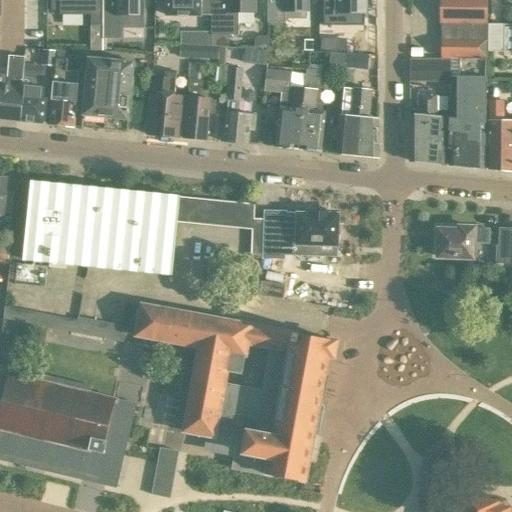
[(59,0),(59,11),(59,15),(91,15),(90,26),(102,26),(103,26),(102,0),(59,0)]
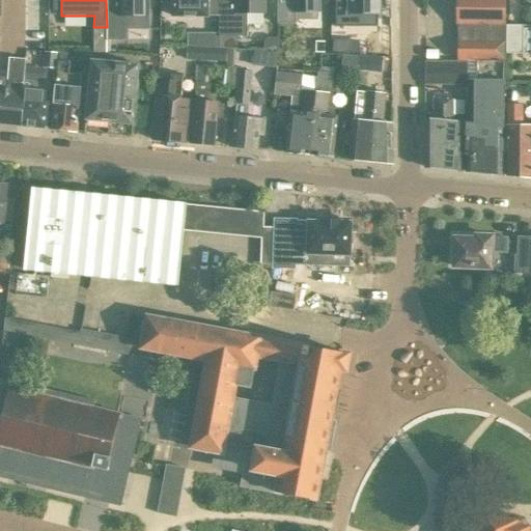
[(108,0),(108,39),(128,39),(128,17),(149,16),(149,0),(108,0)]
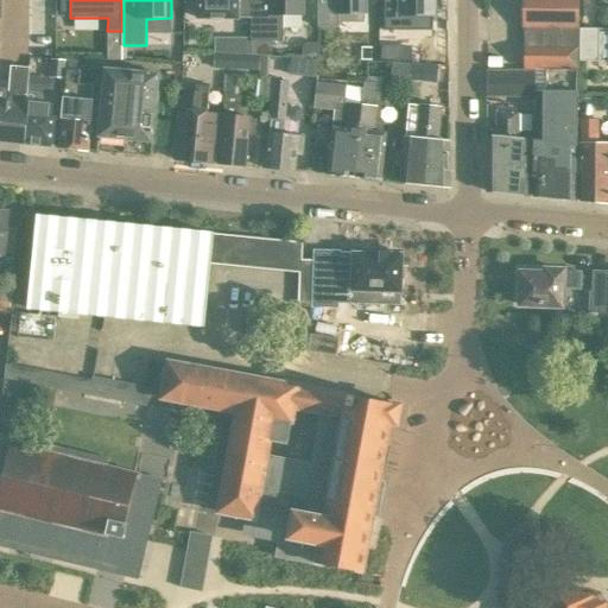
[(197,0),(198,2),(198,18),(251,19),(252,19),(252,0),(253,0),(252,0),(197,0)]
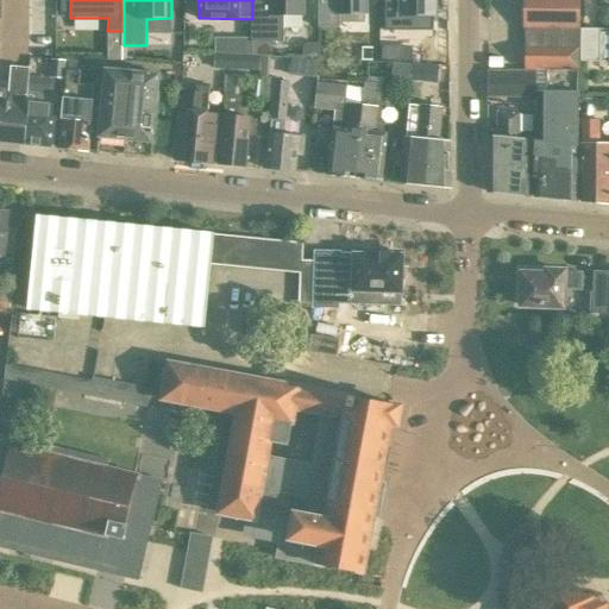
[(251,38),(251,43),(283,43),(283,16),(303,16),(302,0),(269,0),(253,0),(252,0),(252,19),(251,19),(251,38)]
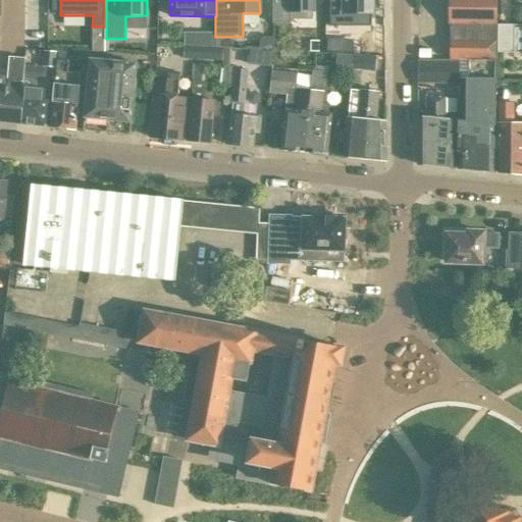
[(272,0),(272,23),(291,23),(291,19),(291,11),(312,11),(313,11),(313,0),(272,0)]
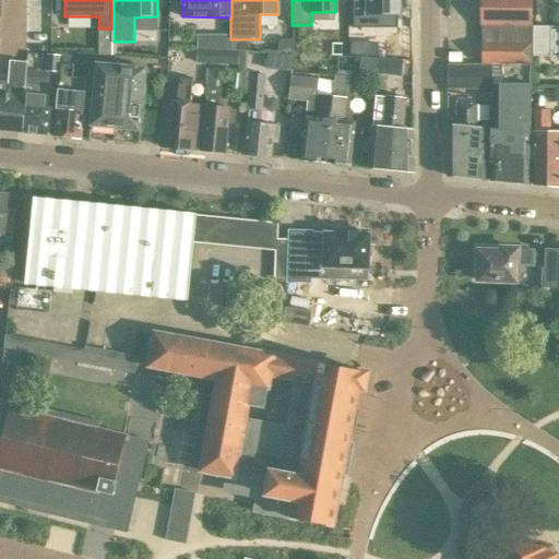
[(353,0),(354,28),(379,28),(379,12),(399,13),(397,0),(353,0)]
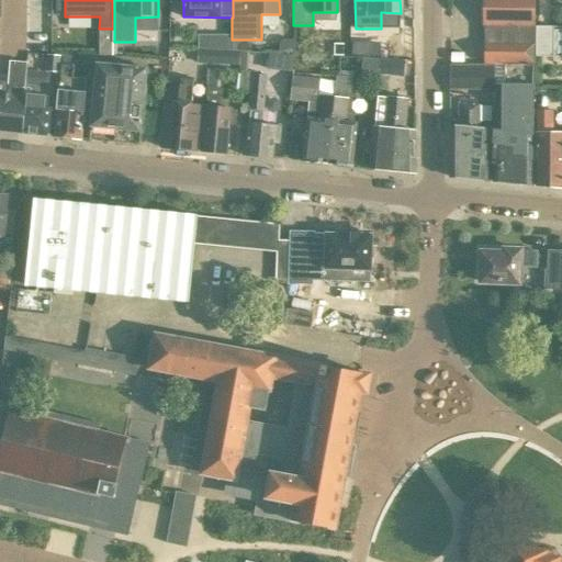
[(486,0),(486,65),(496,65),(534,65),(535,64),(535,56),(535,26),(534,0),(486,0)]
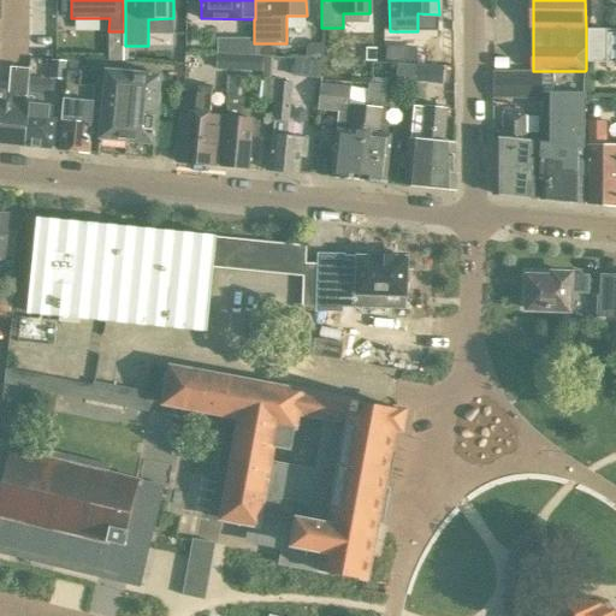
[(605,63),(605,29),(586,29),(586,61),(605,63)]
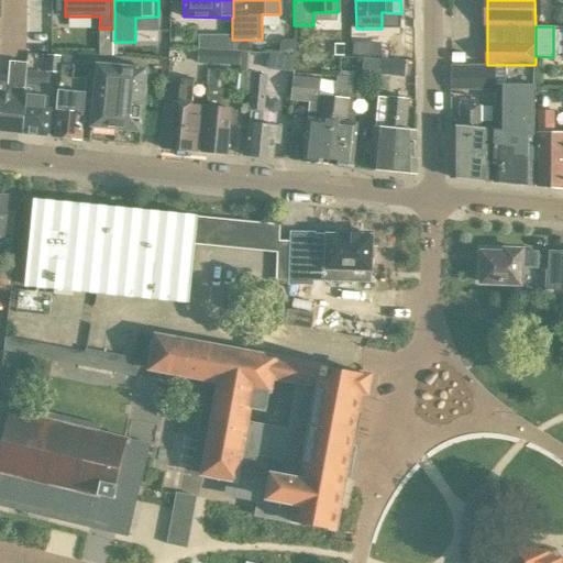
[(217,35),(216,50),(232,50),(232,40),(232,35),(217,35)]
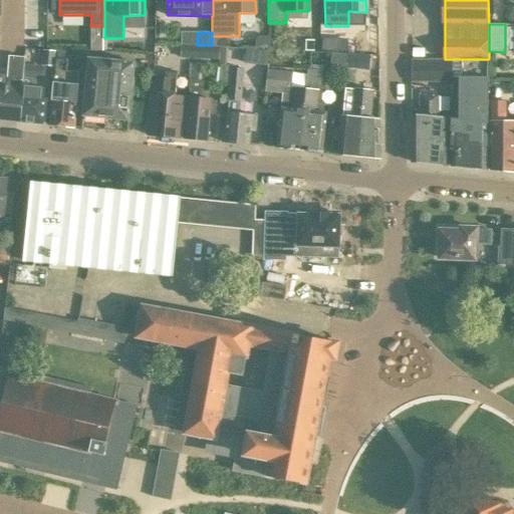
[(321,52),(332,52),(332,40),(322,39),(321,52)]
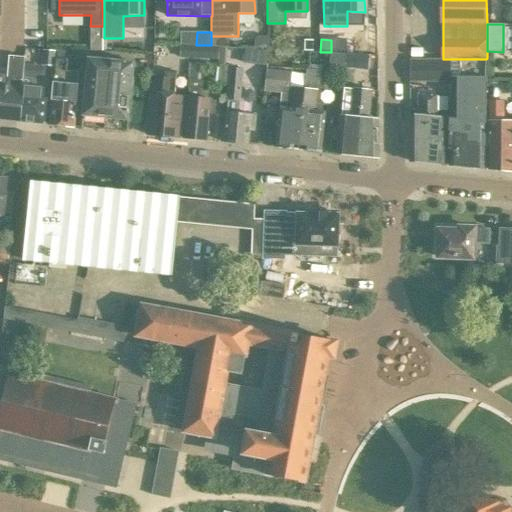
[(246,61),(270,62),(270,48),(247,48),(246,61)]
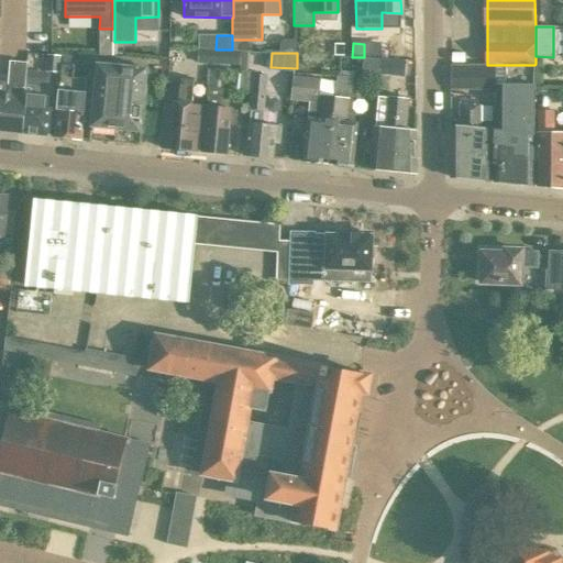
[(0,131),(22,134),(25,108),(23,108),(25,85),(28,62),(9,61),(8,67),(0,65),(0,131)]
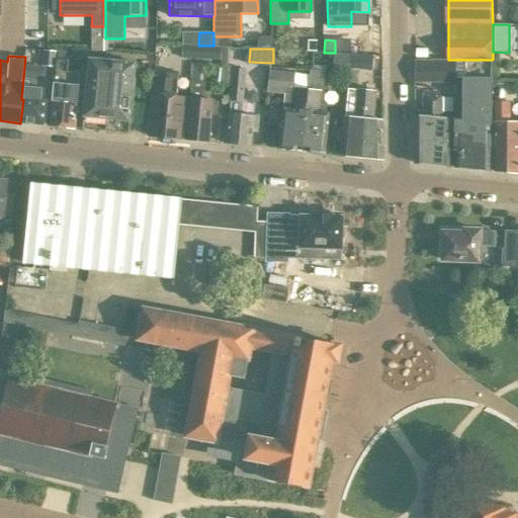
[(51,126),(74,128),(79,74),(67,73),(69,59),(58,58),(57,72),(51,126)]
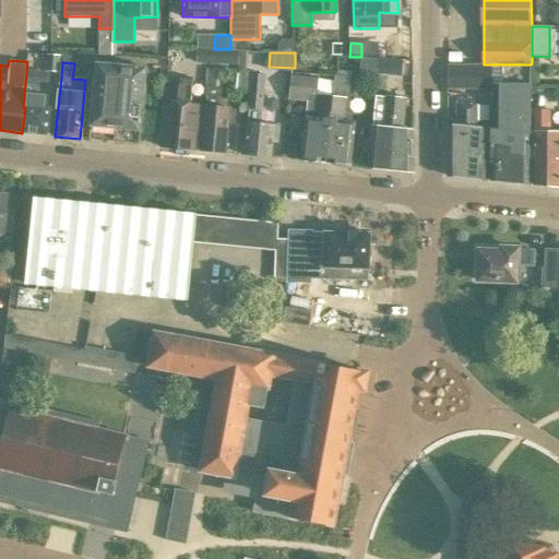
[(88,140),(115,143),(122,68),(96,64),(88,140)]
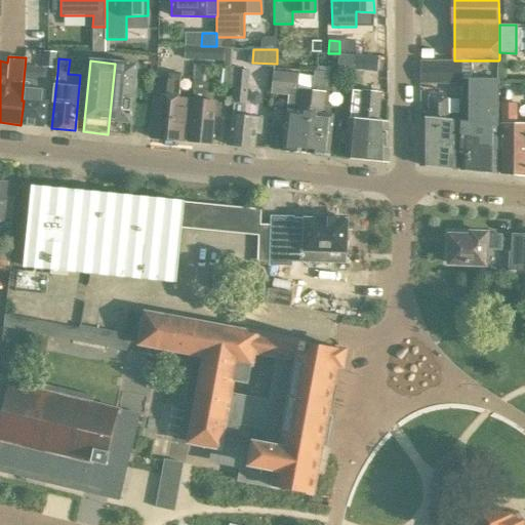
[(461,81),(463,81),(463,61),(454,61),(454,62),(419,62),(419,84),(461,85),(461,81)]
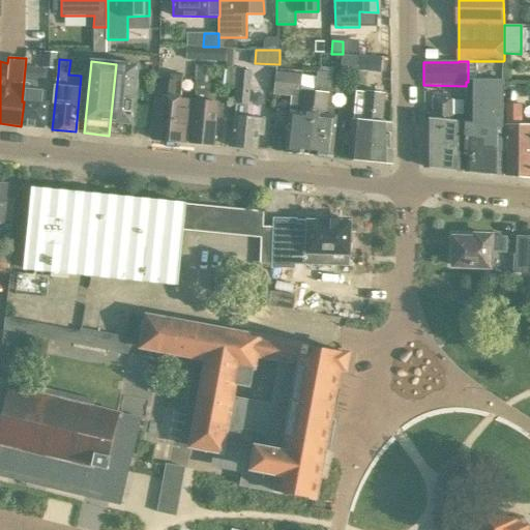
[(468,61),(468,82),(475,82),(475,124),(466,123),(466,171),(502,176),(503,82),(503,61),(468,61)]
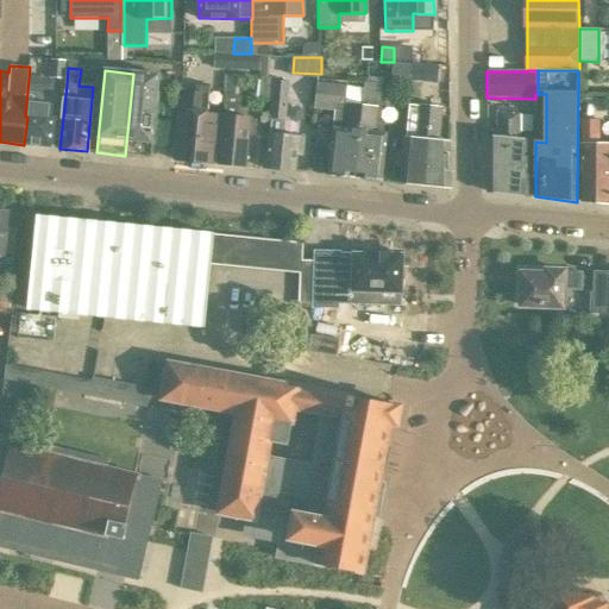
[(238,98),(240,75),(240,74),(237,74),(227,73),(225,96),(218,165),(245,168),(249,135),(255,136),(257,119),(238,118),(240,98),(238,98)]
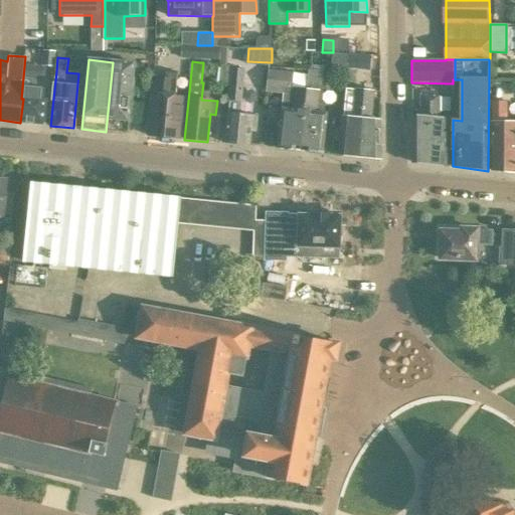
[(113,62),(106,132),(128,134),(135,64),(113,62)]
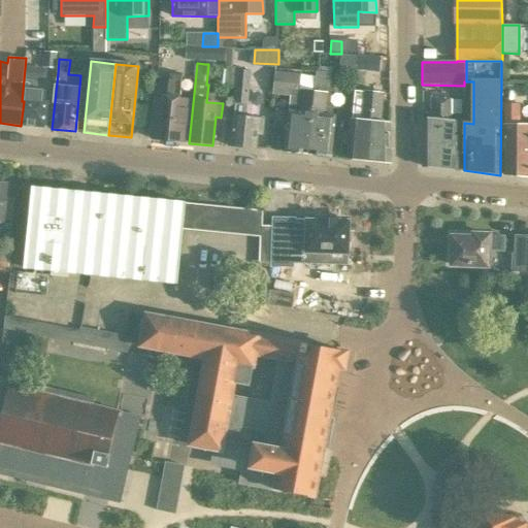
[(224,87),(235,89),(237,65),(226,64),(226,67),(224,87)]
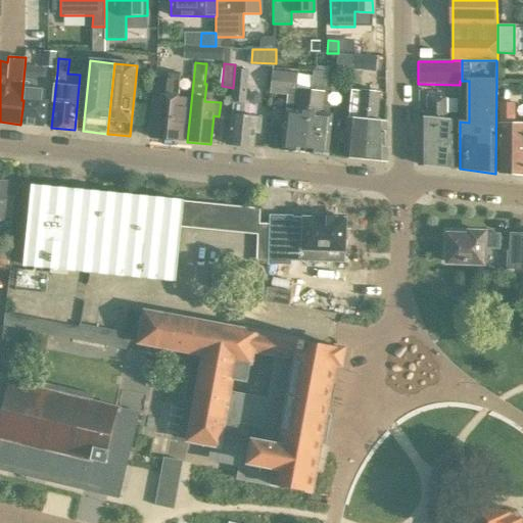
[(235,64),(233,88),(234,88),(229,146),(253,148),(254,133),(259,134),(260,117),(244,116),(248,76),(256,77),(257,67),(257,64),(235,64)]
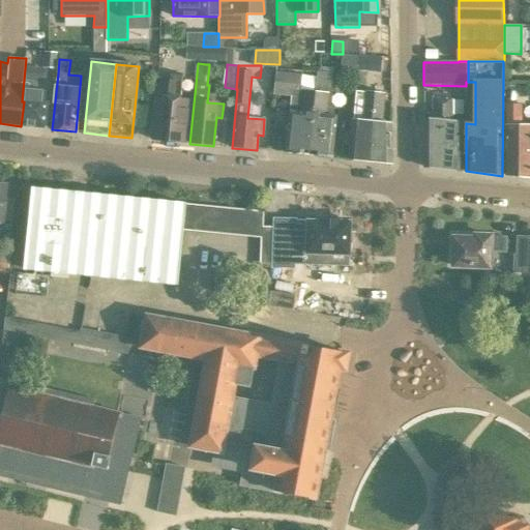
[(285,153),(308,155),(318,71),(317,71),(315,91),(300,90),(302,72),(275,70),(273,94),(291,95),(290,112),(285,153)]
